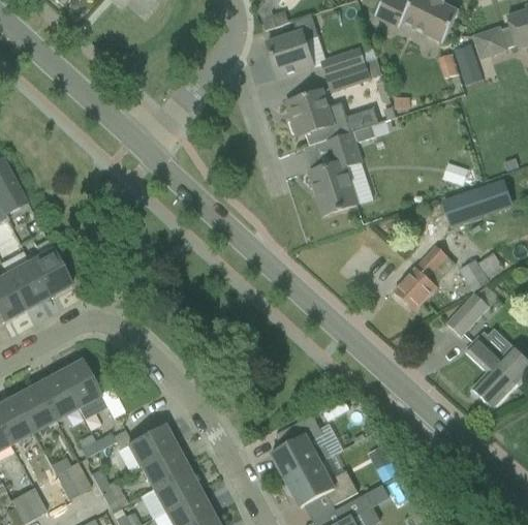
[(403,22),(444,42),(460,10),(444,2),(445,0),(412,0),(411,2),(407,0),(382,0),(378,8),(375,14),(400,27),(403,22)]
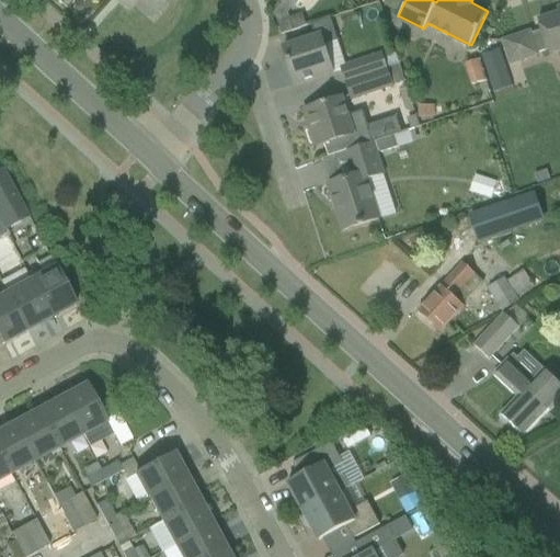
[(532,29),(504,38),(509,50),(524,59),(540,53),(539,49),(549,47),(550,50),(559,47),(559,9),(539,18),(543,27),(533,31),(532,29)]
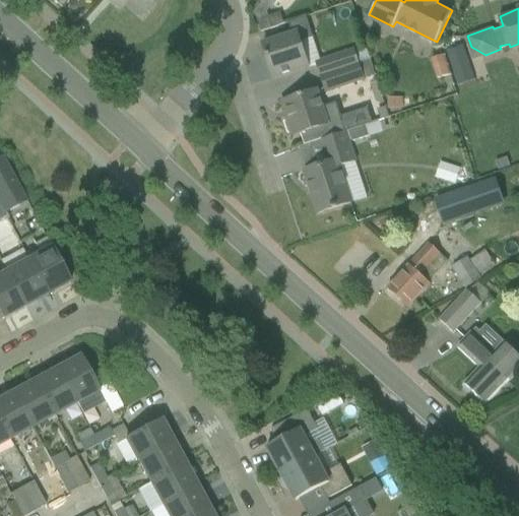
[(268,10),(258,13),(263,28),(273,25),(268,10)]
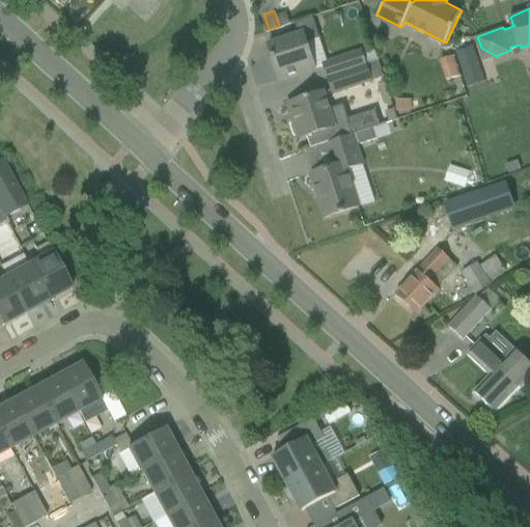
[(288,35),(269,43),(280,78),(300,72),(315,66),(307,40),(321,35),(317,26),(313,15),(296,21),(299,32),(288,35)]
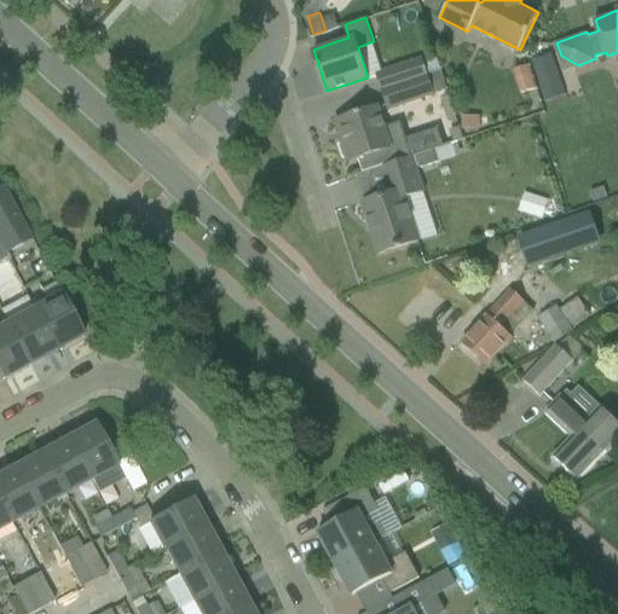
[(544,98),(566,91),(554,50),(532,57),(544,98)]
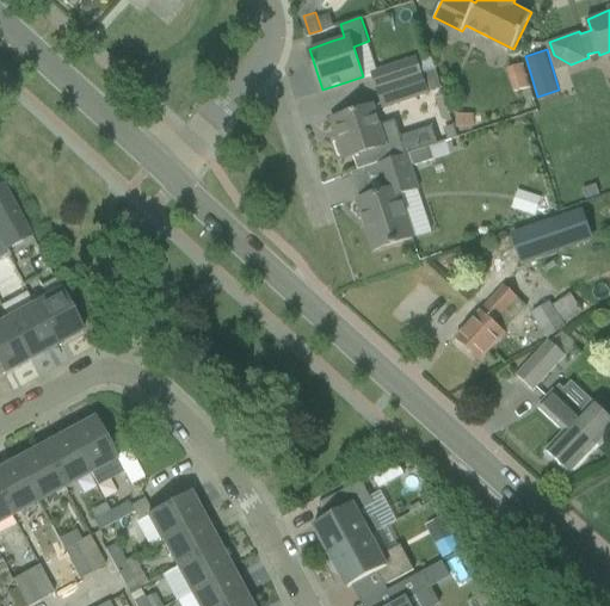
[(379,69),(373,70),(373,73),(377,86),(423,72),(419,60),(418,56),(379,69)]
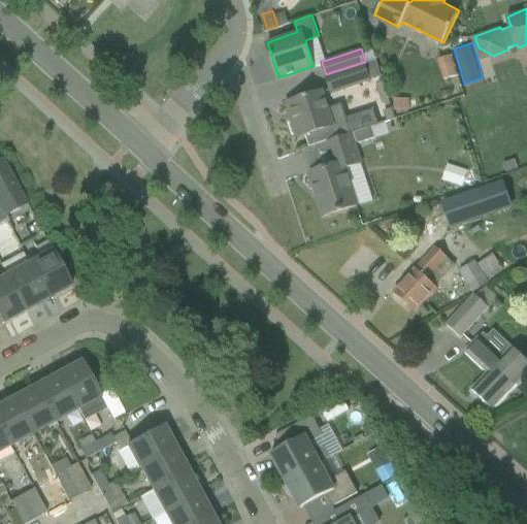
[(326,74),(331,90),(370,77),(382,73),(376,58),(365,62),(326,74)]
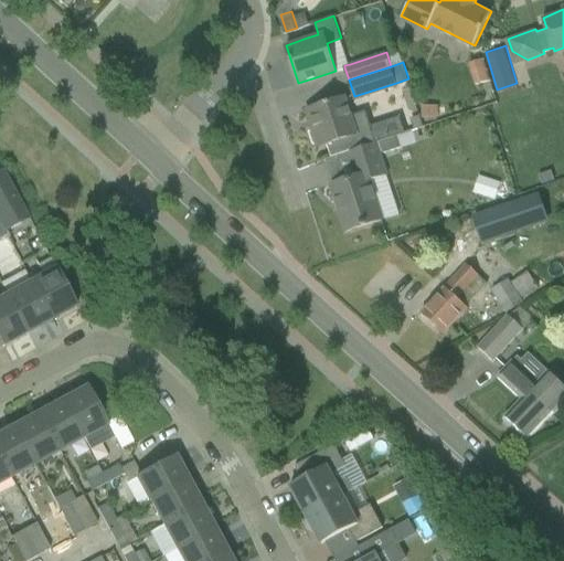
[(328,143),(332,155),(376,140),(368,108),(351,114),(344,95),(328,101),(307,108),(314,127),(310,131),(312,140),(318,141),(319,146),(328,143)]
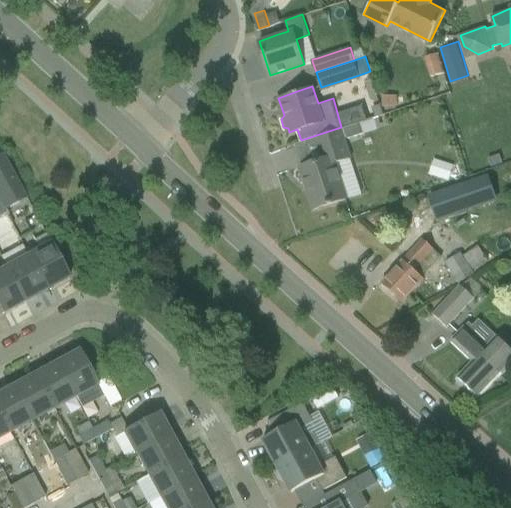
[(383,94),(383,105),(387,105),(396,105),(396,94),(383,94)]
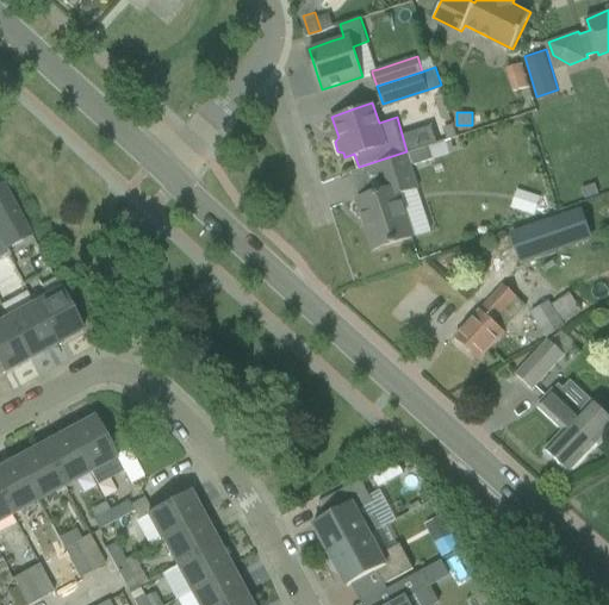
[(432,144),(411,150),(415,163),(435,156),(432,144)]
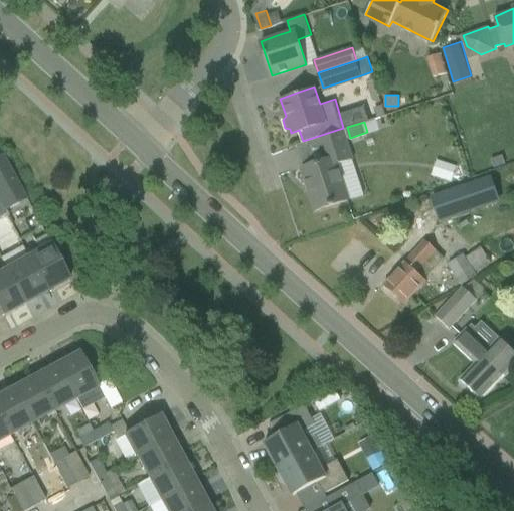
[(325,159),(302,167),(316,209),(335,202),(349,198),(337,162),(352,157),(343,128),(318,136),(318,137),(325,159)]
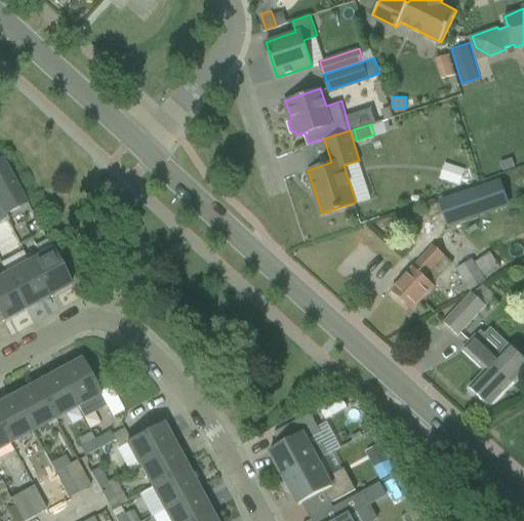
[(0,156),(0,205),(4,213),(27,201),(2,156),(0,156)]
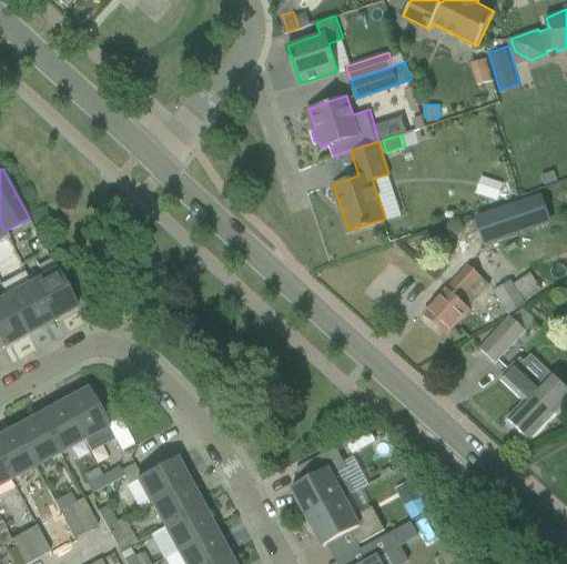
[(492,178),(486,194),(498,199),(504,182),(492,178)]
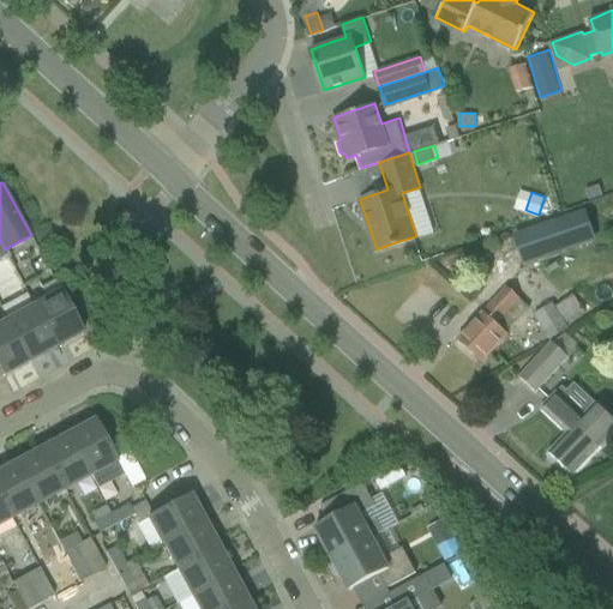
[(584,205),(517,229),(527,259),(595,235),(584,205)]
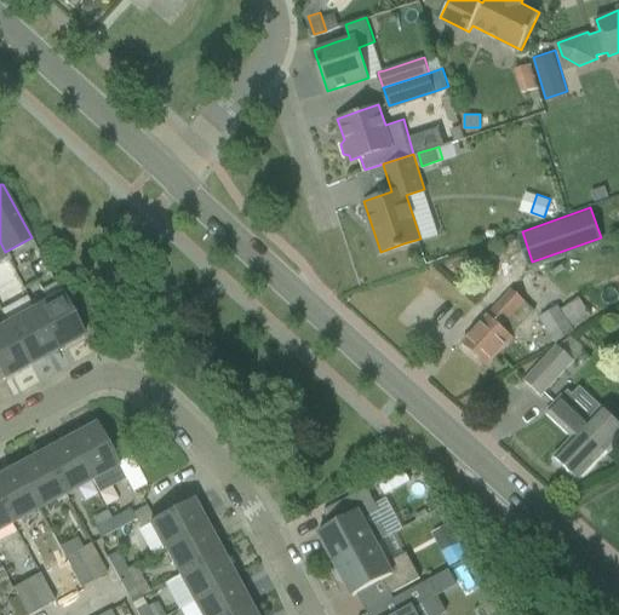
[(537,309),(515,287),(463,340),(487,363),(514,337),(511,334),(537,309)]
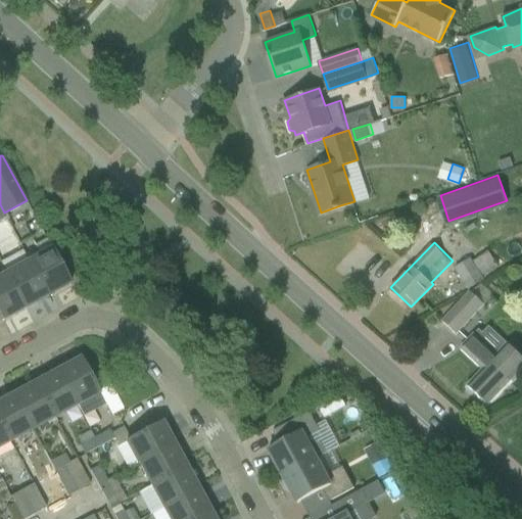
[(29,257),(48,294),(70,281),(51,245),(40,251),(29,257)]
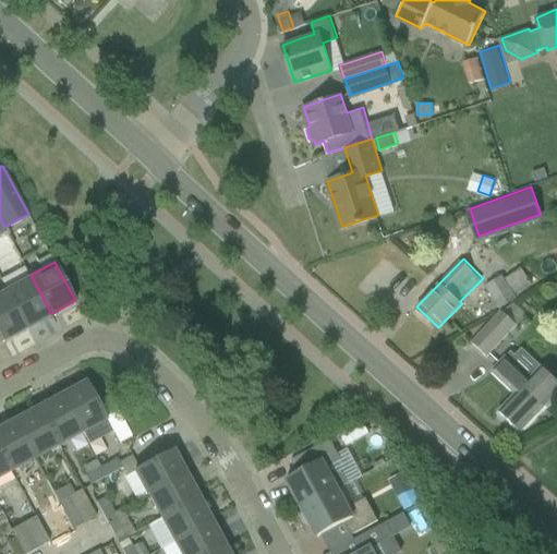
[(487,284),(501,306),(518,297),(504,274),(487,284)]
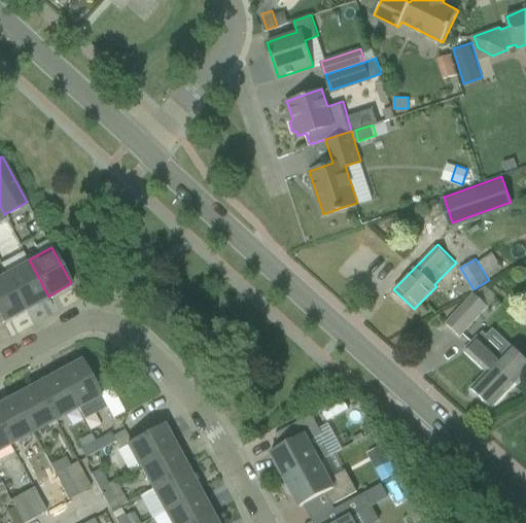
[(6,272),(26,308),(48,297),(29,259),(6,272)]
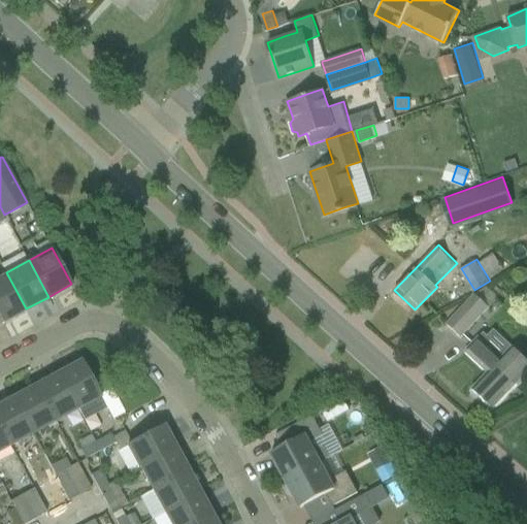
[(0,275),(0,315),(3,321),(26,308),(6,272),(0,275)]
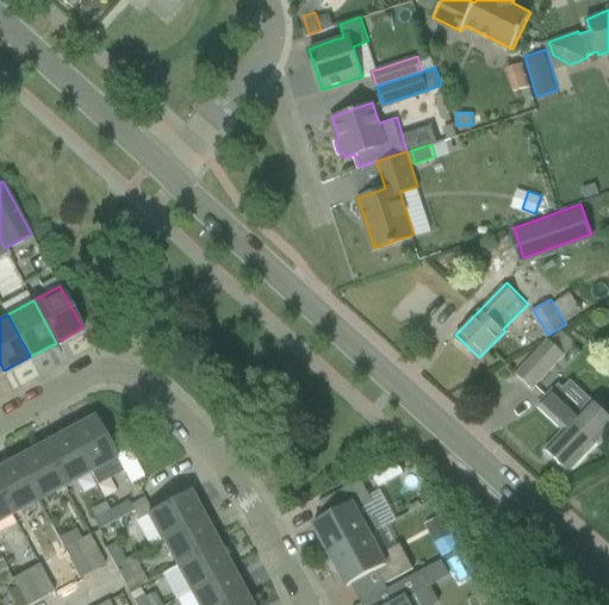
[(517,373),(533,388),(575,341),(563,330),(550,338),(517,373)]
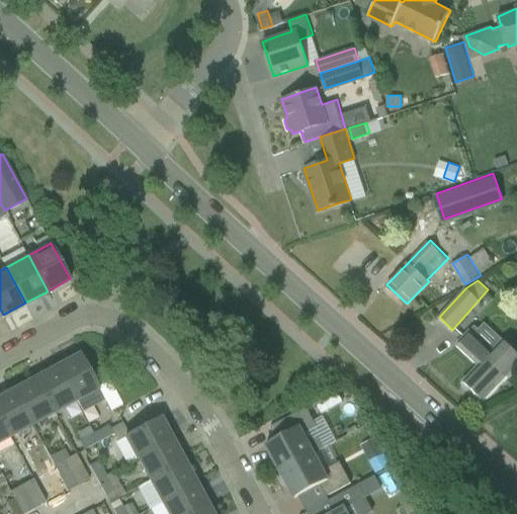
[(463,380),(484,399),(506,374),(509,377),(516,368),(516,351),(502,338),(492,349),(471,328),(457,343),(480,363),(463,380)]
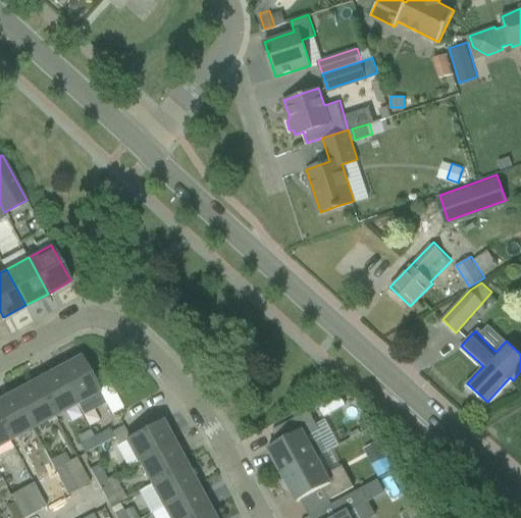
[(58,366),(77,403),(101,391),(81,354),(58,366)]
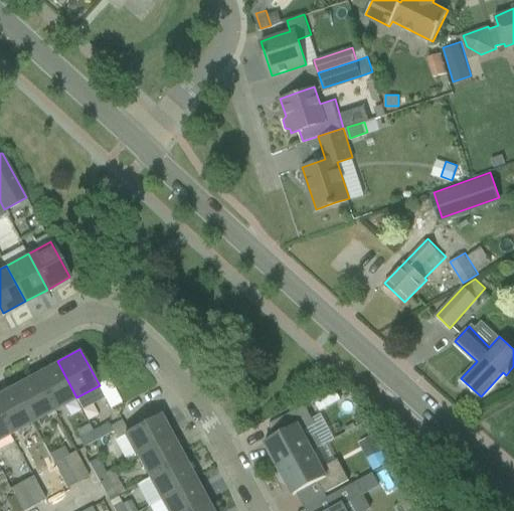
[(35,373),(54,409),(76,397),(57,361),(35,373)]
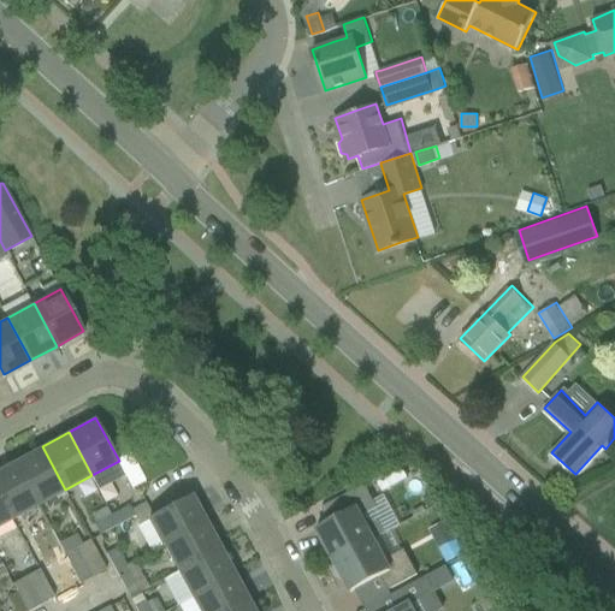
[(16,461),(39,504),(65,490),(42,446),(16,461)]
